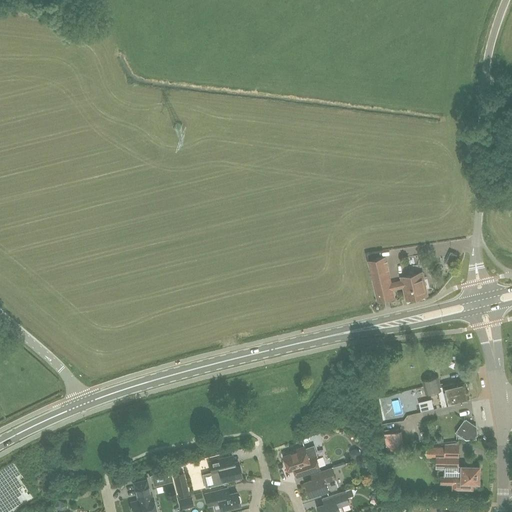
[(404,286),(404,287),(407,299),(427,294),(422,272),(401,277),(402,279),(402,280),(390,283),(385,257),(369,260),(373,278),(378,300),(394,297),(392,288),(404,286)]
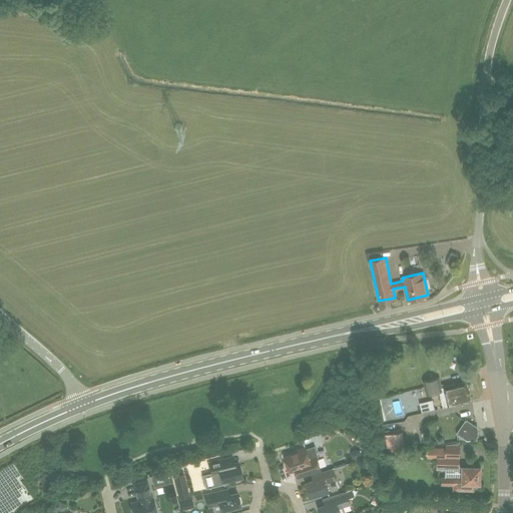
[(442,384),(440,377),(424,381),(428,394),(439,392),(443,407),(470,401),(472,397),(468,383),(465,381),(445,386),(444,384),(442,384)]
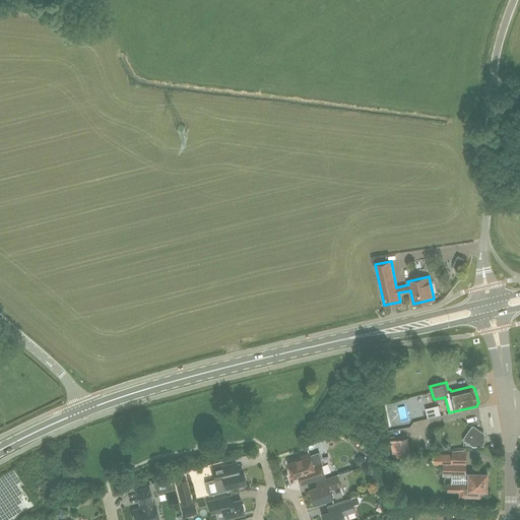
[(471,425),(462,439),(463,439),(464,447),(473,446),(484,446),(483,442),(485,442),(484,433),(473,425),(472,426),(471,425)]
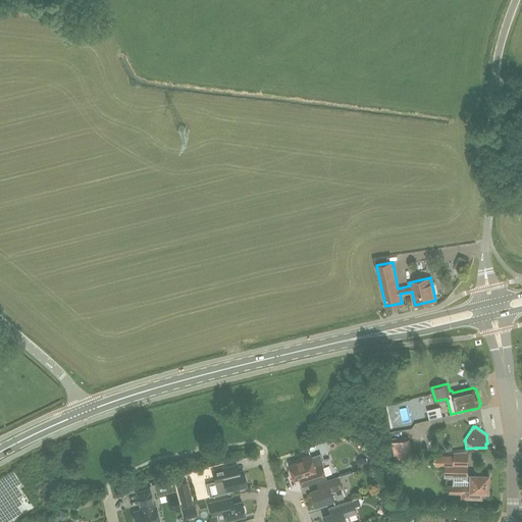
[(468,475),(468,466),(469,451),(455,452),(455,456),(435,455),(435,465),(446,466),(446,476),(455,477),(455,475),(459,475),(468,475)]
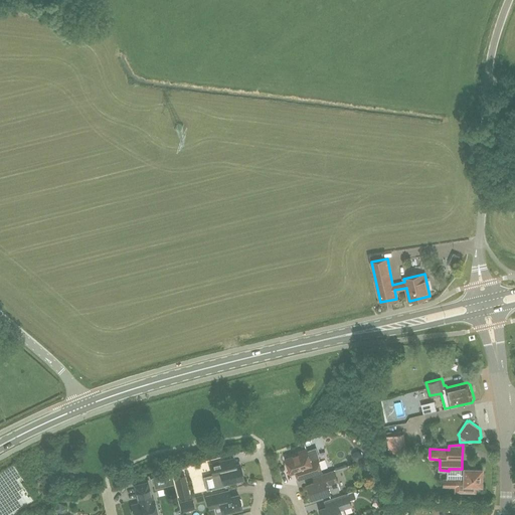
[(297,452),(298,454),(287,458),(292,473),(296,471),(299,479),(322,472),(318,460),(320,459),(316,448),(308,451),(307,448),(297,452)]
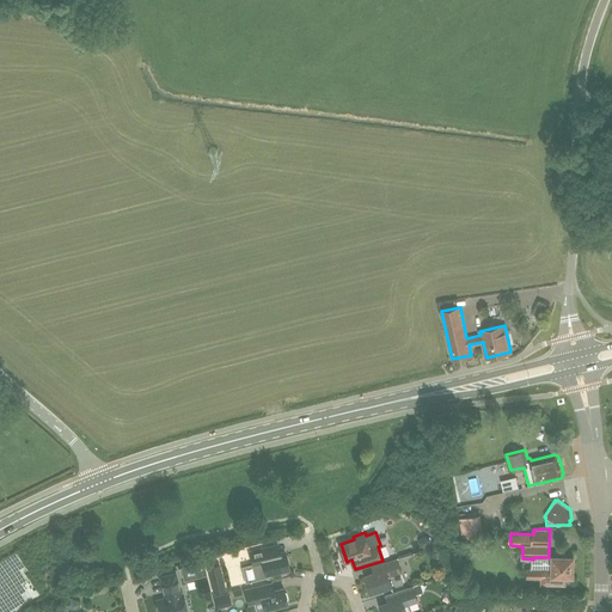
[(285,551),(281,552),(279,544),(268,548),(250,551),(254,564),(257,580),(267,577),(267,575),(289,569),(285,551)]
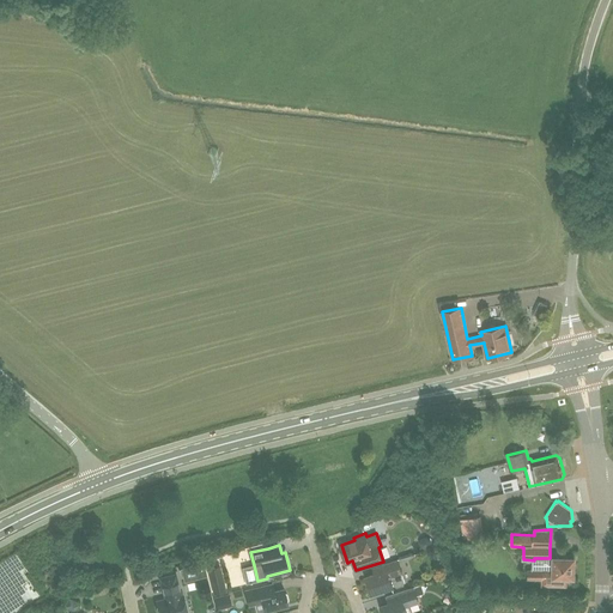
[(558,577),(568,577),(575,577),(575,558),(554,558),(554,570),(539,570),(529,570),(529,578),(541,580),(541,587),(558,587),(558,577)]
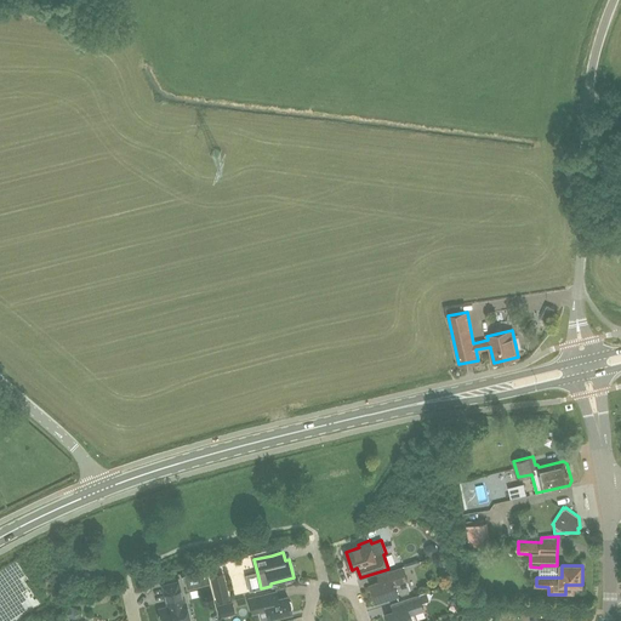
[(376,597),(376,600),(399,593),(402,596),(409,593),(410,590),(403,567),(377,575),(380,581),(371,585),(374,591),(371,592),(374,598),(376,597)]
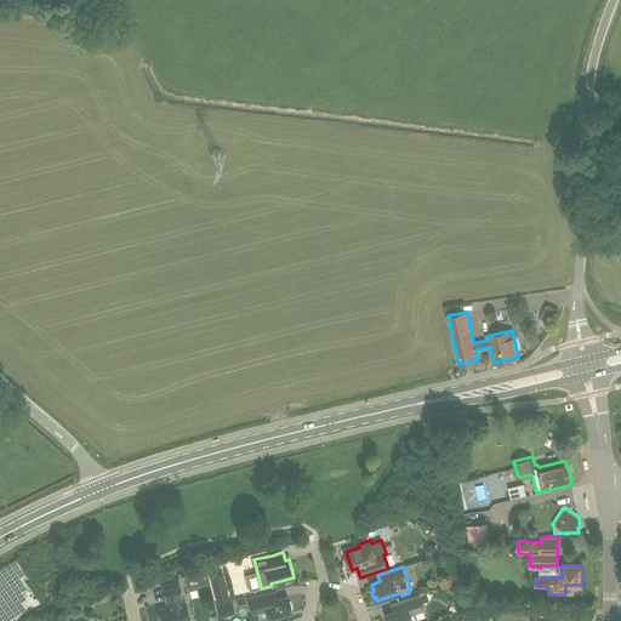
[(210,582),(206,571),(184,576),(188,587),(210,582)]
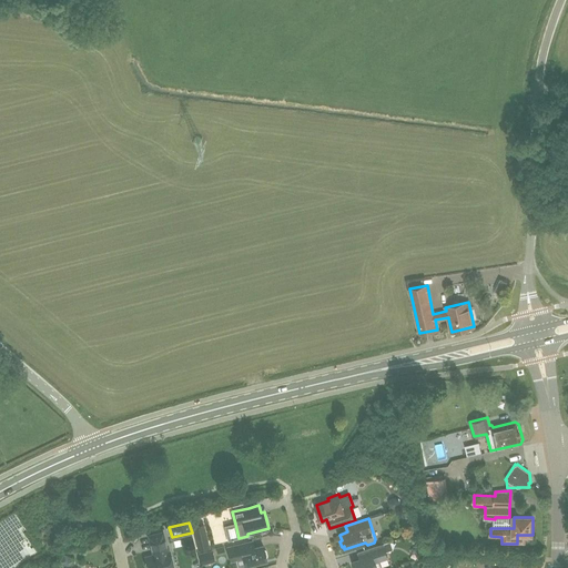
[(205,529),(193,531),(198,551),(210,548),(205,529)]
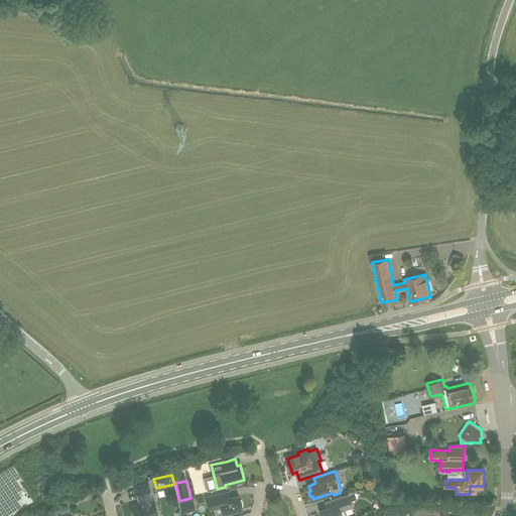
[(152,501),(148,484),(135,487),(140,504),(132,506),(133,510),(132,512),(132,515),(157,515),(154,501),(152,501)]
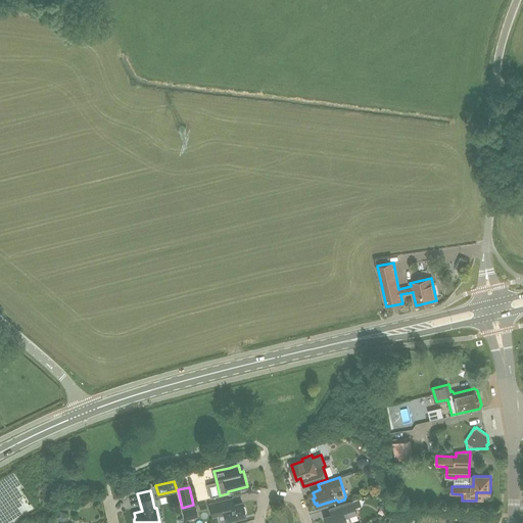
[(246,516),(245,513),(246,512),(245,507),(243,506),(242,503),(234,505),(233,498),(209,504),(211,515),(218,514),(218,515),(224,514),(226,521),(246,516)]
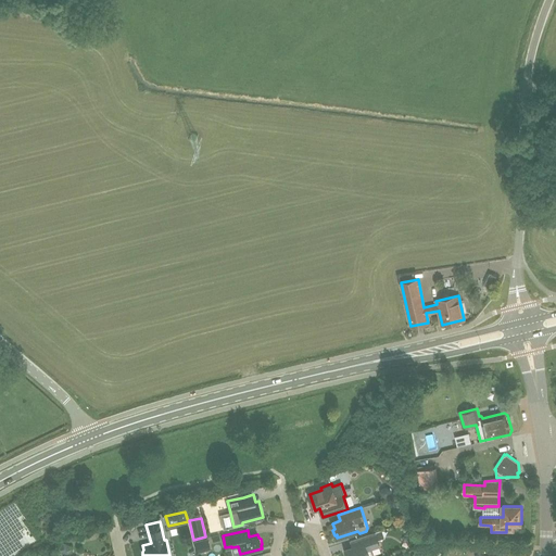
[(380,546),(376,532),(363,535),(365,543),(345,550),(348,555),(369,555),(367,551),(380,546)]
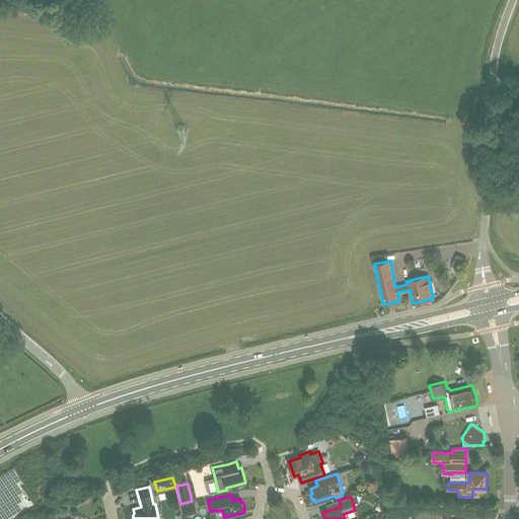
[(197,513),(194,503),(181,505),(183,516),(197,513)]
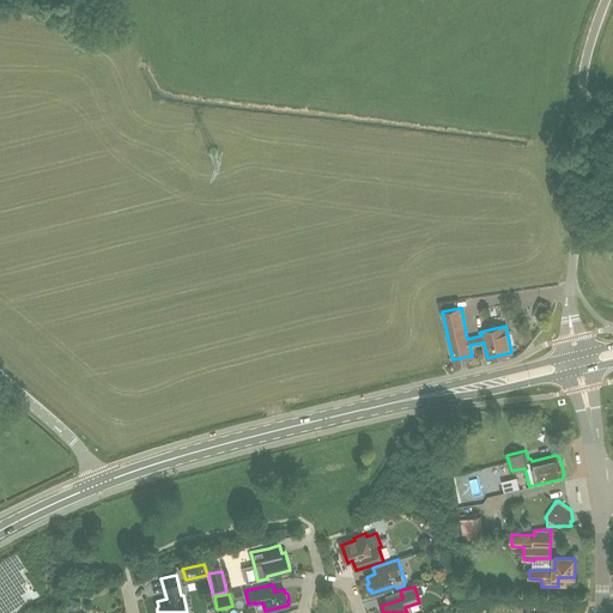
[(79,604),(70,598),(65,606),(76,612),(79,604)]
